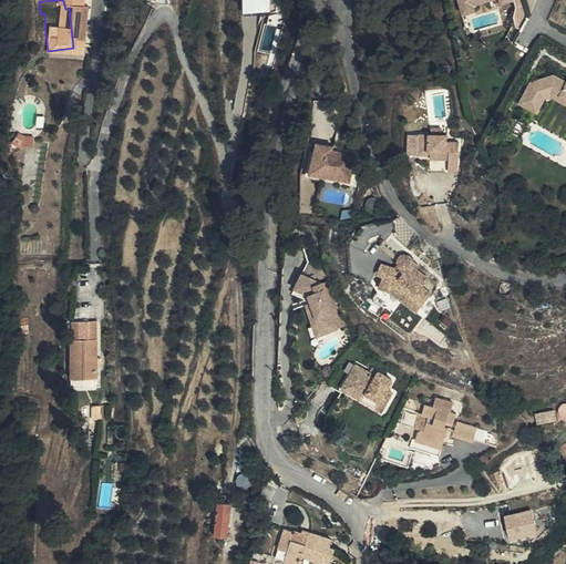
[(244,0),(245,13),(270,12),(270,0),(244,0)]
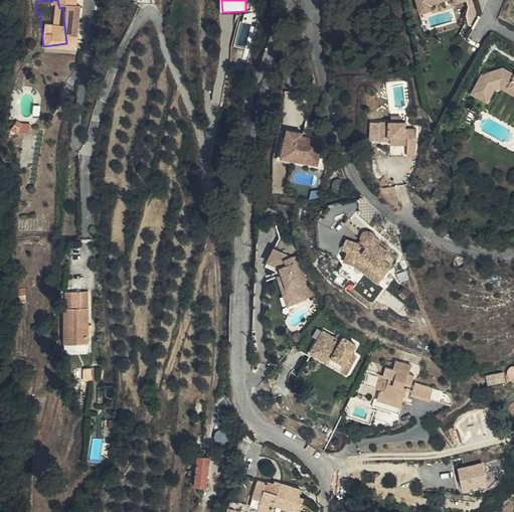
[(424,1),(415,4),(418,17),(427,14),(426,9),(442,5),(443,10),(463,5),(462,2),(451,5),(450,0),(442,0),(443,1),(425,5),(424,1)]
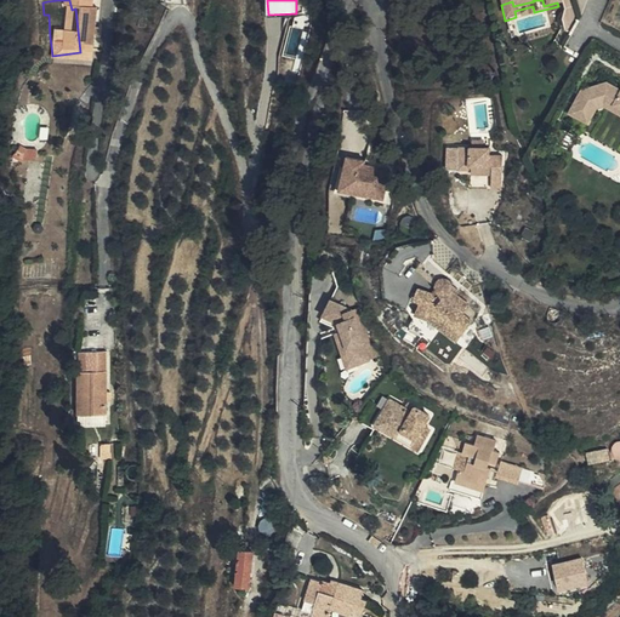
[(50,36),(43,36),(46,64),(80,61),(80,52),(52,56),(50,36)]
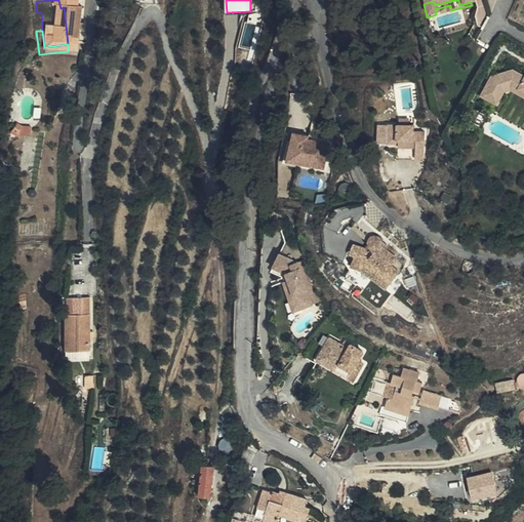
[(496,77),(489,89),(497,94),(500,88),(515,83),(522,87),(521,88),(523,90),(523,77),(513,71),(496,77)]
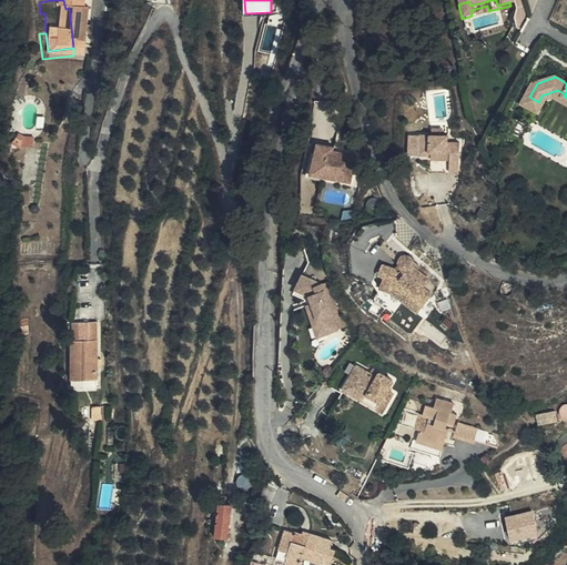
[(538,102),(529,97),(525,104),(540,113),(547,102),(555,99),(566,106),(566,98),(564,96),(565,94),(557,90),(542,96),(538,102)]
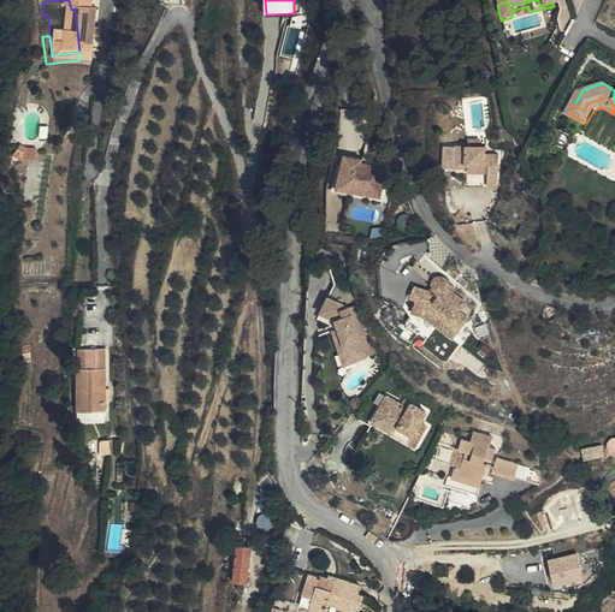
[(471,161),(477,162),(486,162),(485,173),(485,183),(497,184),(500,152),(486,152),(488,144),(454,142),(453,165),(466,166),(467,161),(471,161)]
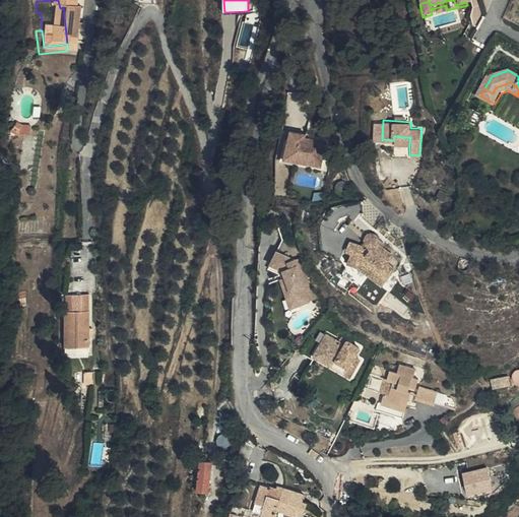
[(306,135),(290,131),(288,140),(286,152),(299,155),(301,164),(320,168),(326,142),(305,137),(306,135)]
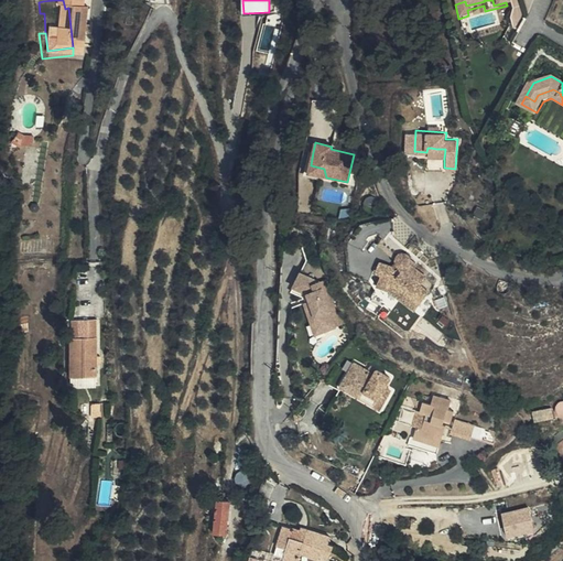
[(44,143),(35,148),(38,153),(44,150),(43,148),(45,146),(44,143)]
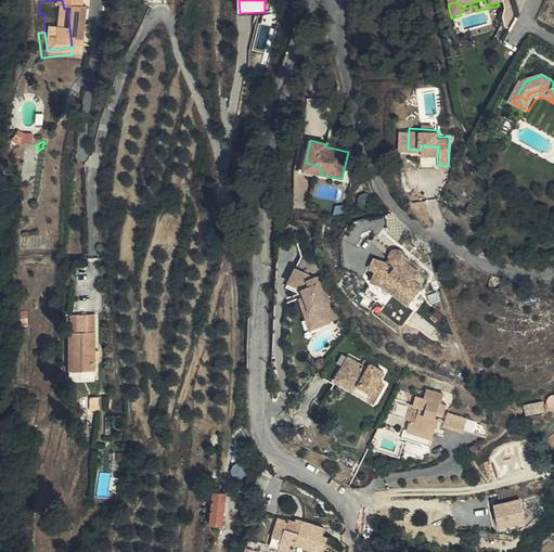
[(25,142),(21,150),(29,154),(34,146),(25,142)]
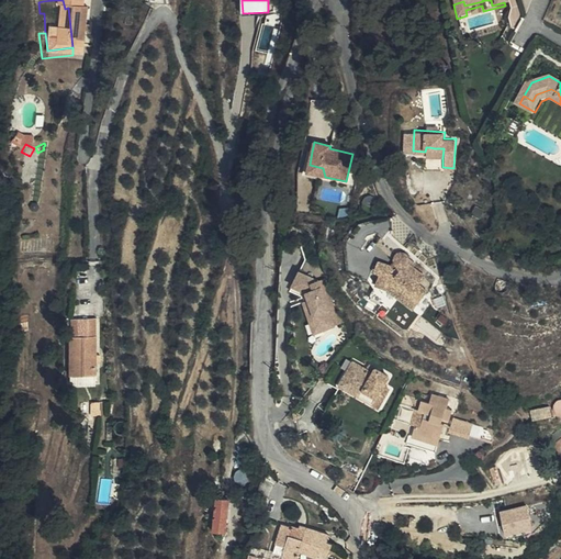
[(444,148),(435,148),(435,158),(442,158),(444,148)]
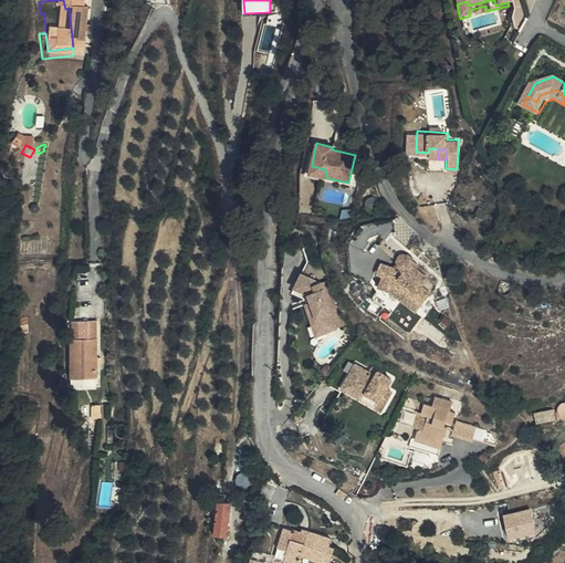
[(312,166),(314,153),(311,152),(305,176),(348,186),(348,183),(327,178),(325,169),(312,166)]
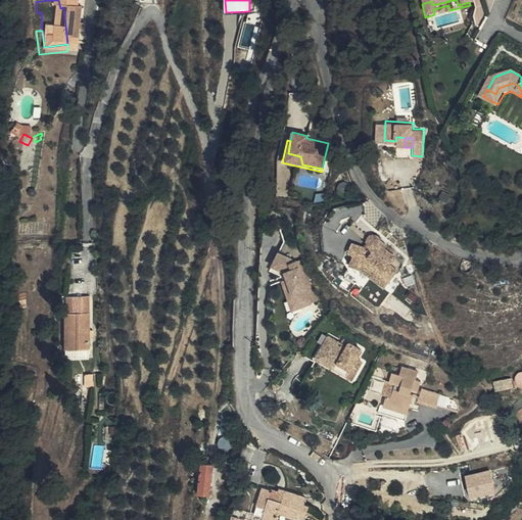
[(226,170),(228,156),(220,155),(218,168),(226,170)]
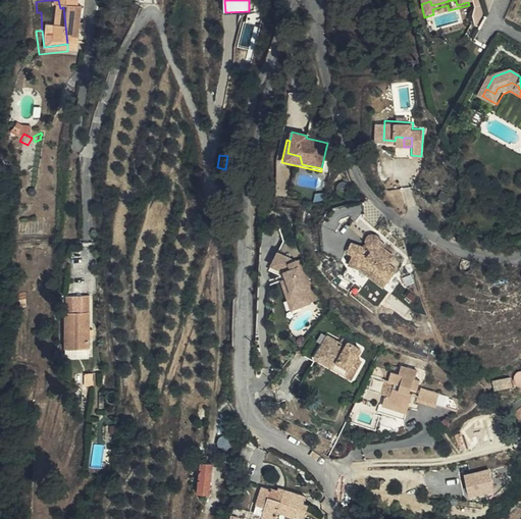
[(344,243),(364,247),(365,243),(367,230),(347,226),(344,243)]
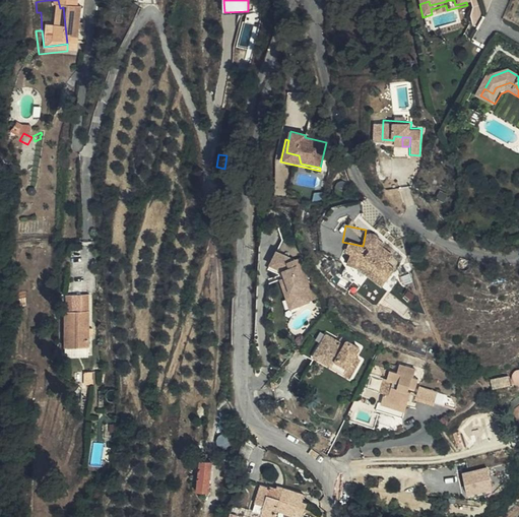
[(278,236),(272,250),(286,256),(287,262),(294,277),(296,277),(298,284),(310,280),(297,245),(278,236)]
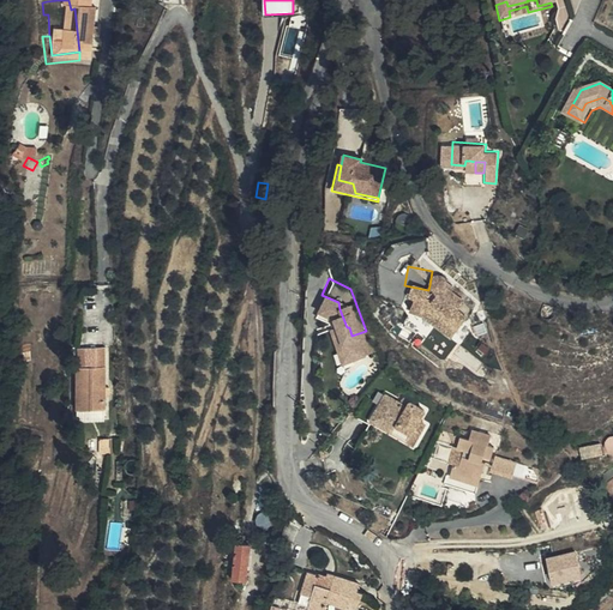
[(430,300),(425,299),(407,301),(408,312),(415,310),(412,316),(425,322),(427,318),(457,339),(468,325),(458,316),(466,307),(446,294),(448,289),(445,285),(442,282),(438,281),(433,282),(430,285),(428,290),(427,291),(432,293),(430,300)]
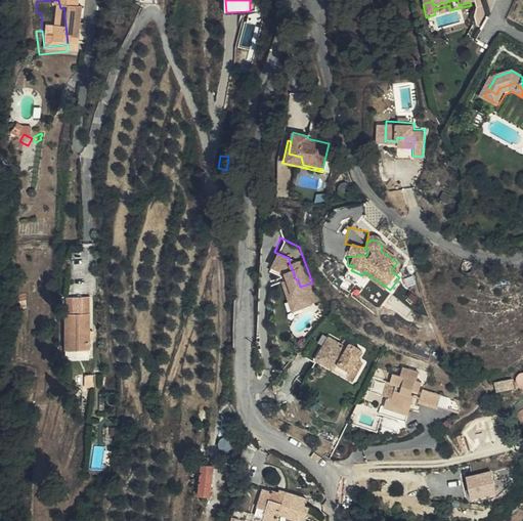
[(286,257),(274,252),(272,256),(284,261),(286,257)]
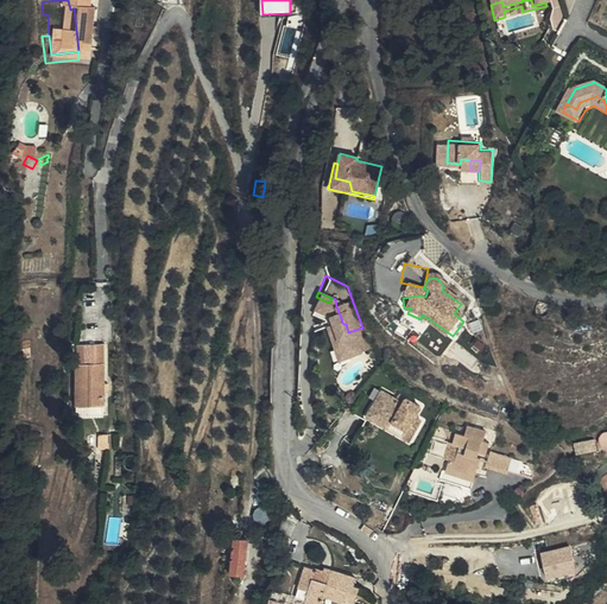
[(343,324),(336,306),(332,309),(342,344),(366,337),(362,328),(348,332),(346,324),(343,324)]
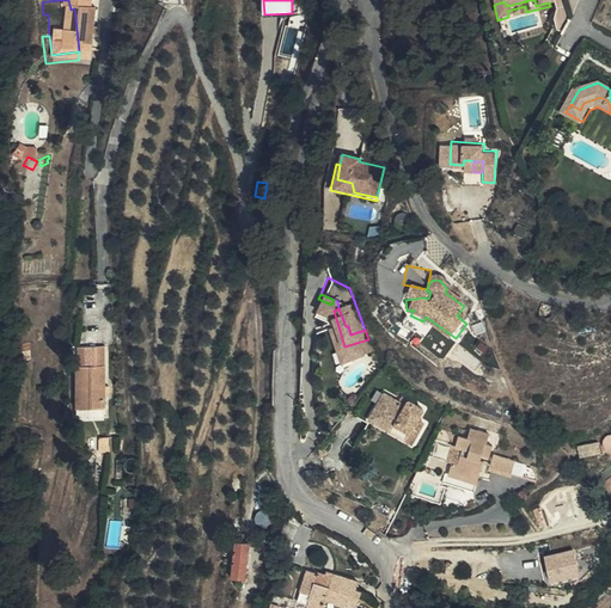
[(452,344),(456,338),(426,317),(423,321),(452,344)]
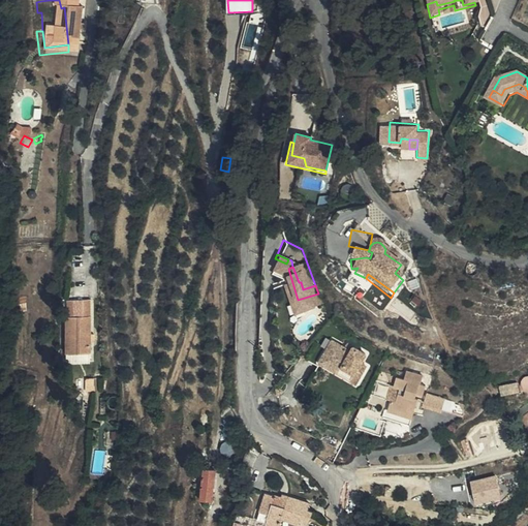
[(85,321),(86,304),(69,303),(68,320),(76,321),(85,321)]
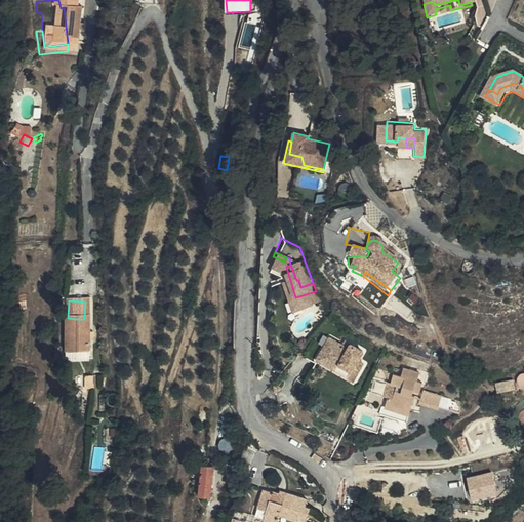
[(93,302),(85,302),(84,319),(76,319),(68,318),(66,356),(89,357),(93,302)]
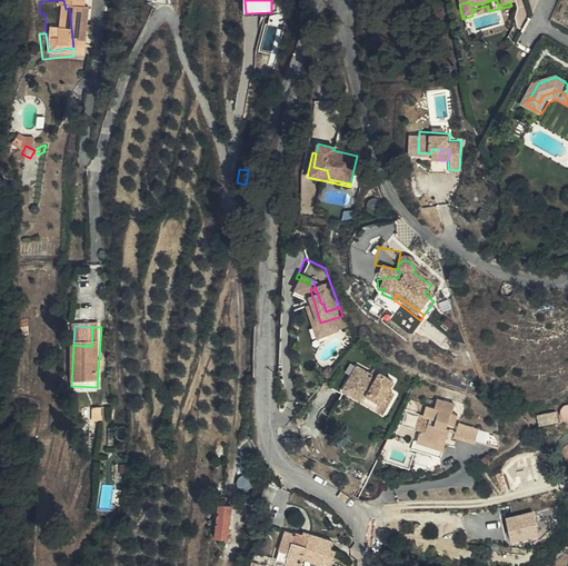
[(358,383),(362,374),(355,369),(350,378),(358,383)]
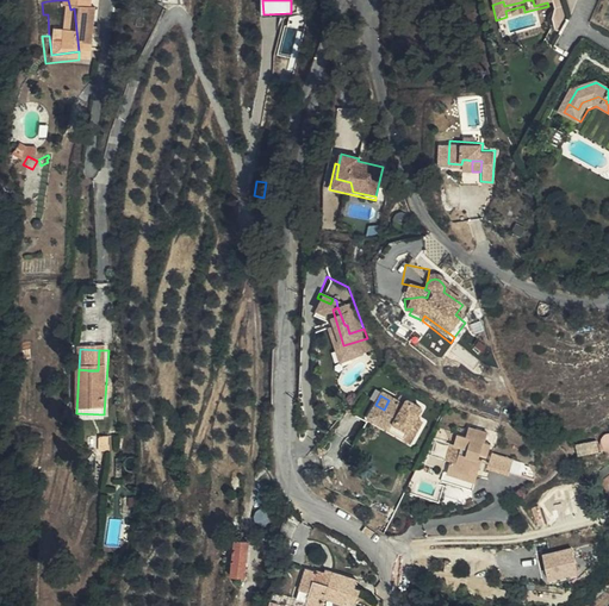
[(422,410),(406,400),(403,407),(397,405),(389,400),(384,410),(376,405),(371,416),(380,420),(379,422),(398,431),(399,426),(418,436),(424,424),(417,420),(422,410)]
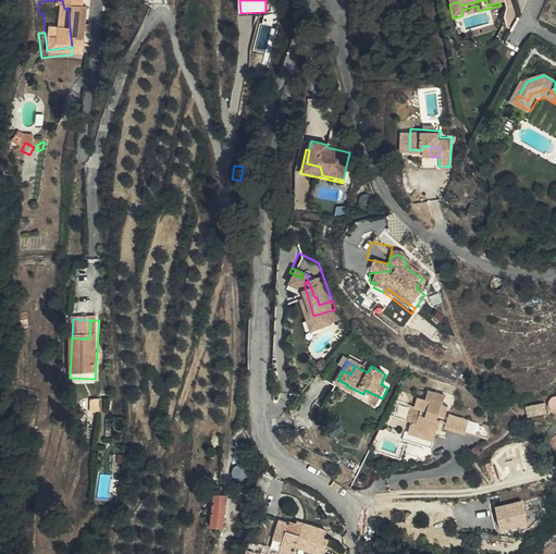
[(379,406),(382,398),(365,390),(363,394),(346,385),(347,384),(338,380),(335,385),(379,406)]
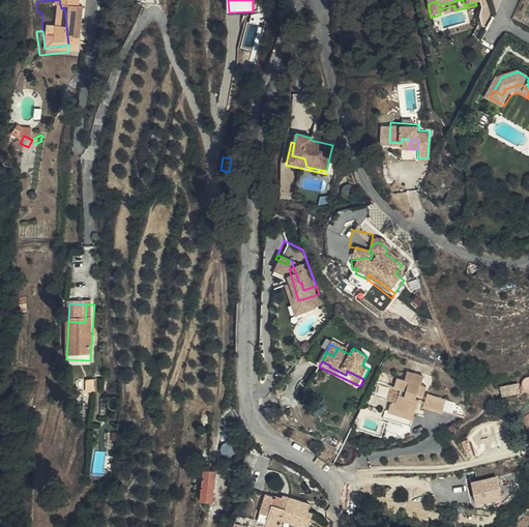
[(395,405),(393,414),(409,419),(412,409),(421,411),(423,407),(424,403),(418,401),(416,400),(417,394),(420,396),(427,398),(428,394),(429,387),(423,385),(425,377),(411,373),(408,382),(402,380),(399,389),(404,391),(400,406),(395,405)]
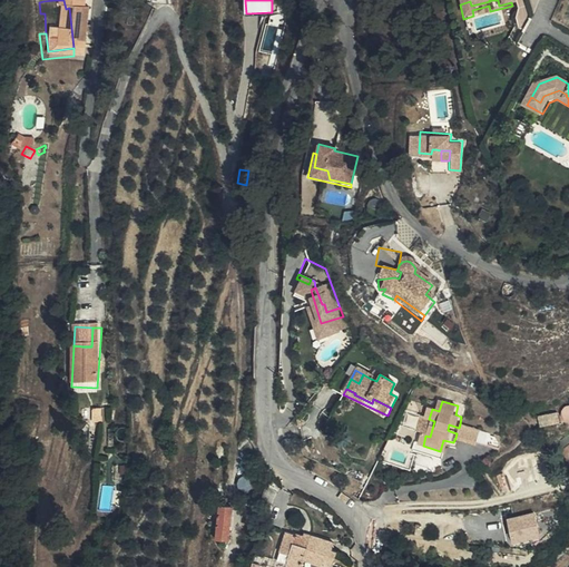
[(557,412),(558,411),(541,414),(542,424),(559,421),(558,420),(557,418),(556,416),(557,414),(557,412)]
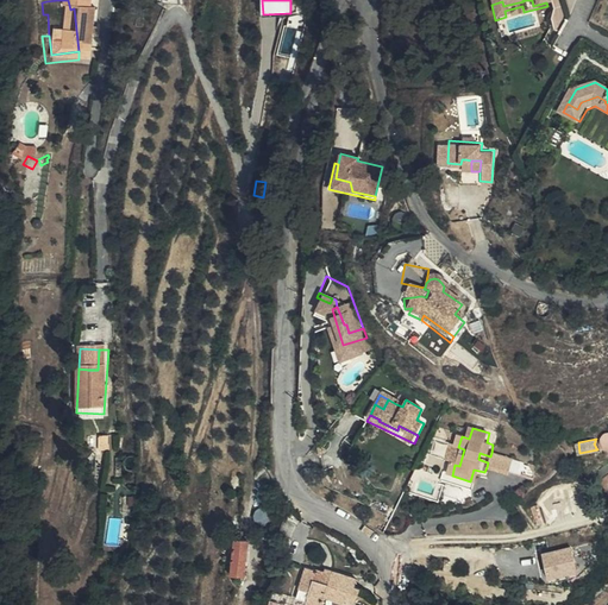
[(464,449),(455,447),(450,462),(459,466),(464,449)]
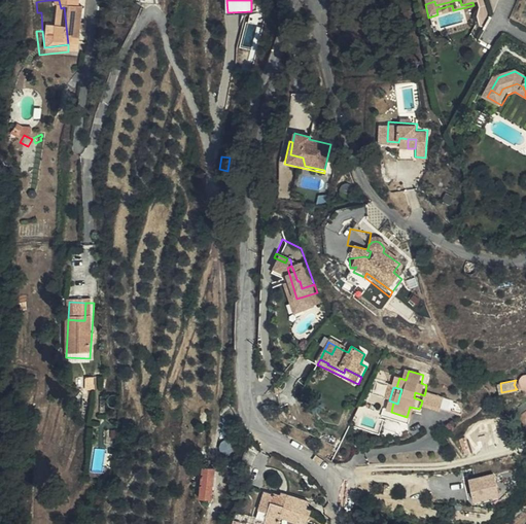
[(448,398),(425,392),(424,395),(418,393),(416,398),(422,400),(421,405),(445,412),(448,398)]
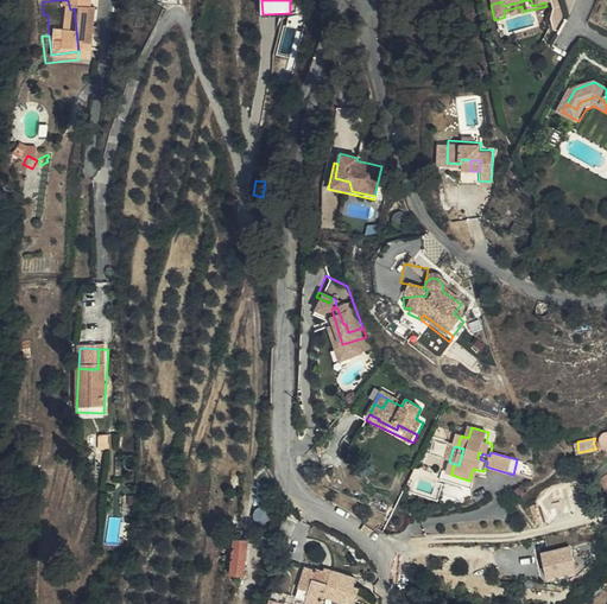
[(469,481),(451,475),(449,475),(446,484),(478,494),(484,471),(473,469),(469,481)]
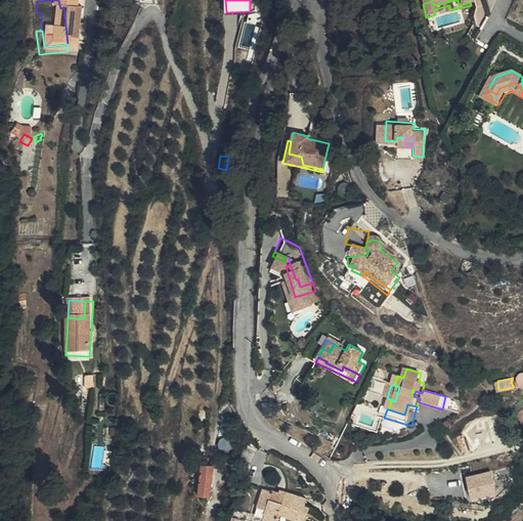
[(209,496),(212,466),(201,465),(198,495),(209,496)]
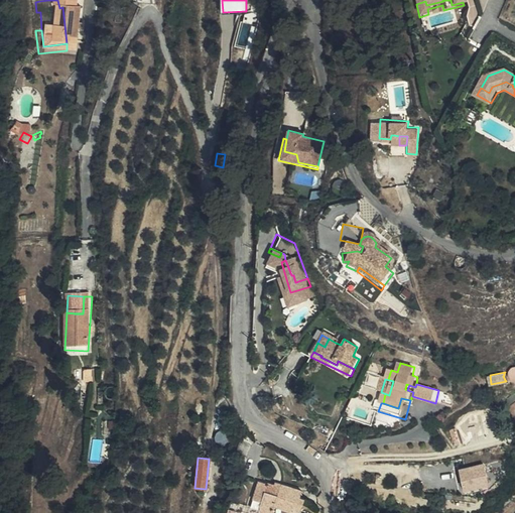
[(484,464),(459,470),(465,493),(490,486),(484,464)]
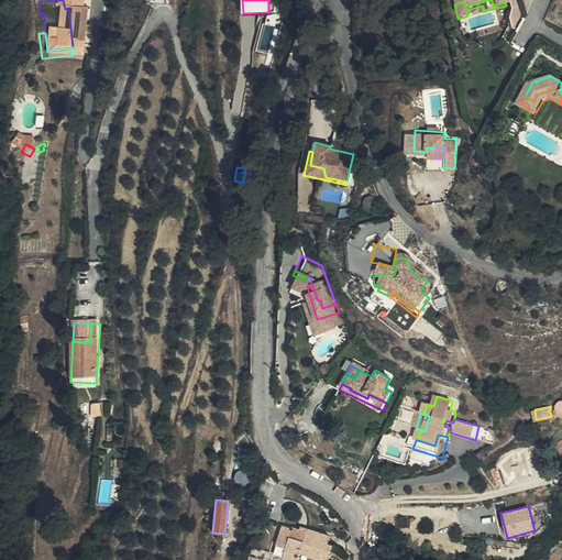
[(326,559),(329,549),(323,547),(326,537),(304,531),(302,535),(279,529),(274,549),(283,551),(281,559),(296,559),(297,557),(306,559),(316,559),(316,558),(321,559),(326,559)]
